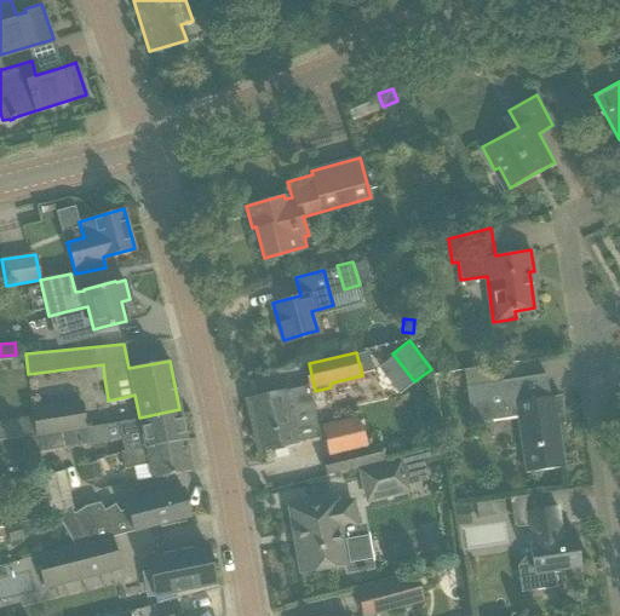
[(549,396),(545,373),(466,385),(472,421),(516,415),(526,471),(540,468),(563,465),(555,409),(562,408),(560,393),(549,396)]
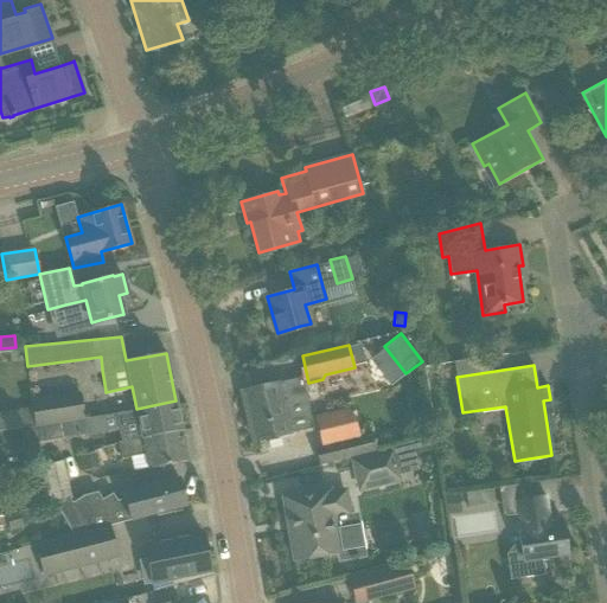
[(264,384),(242,390),(254,440),(278,435),(291,431),(291,430),(314,425),(302,376),(300,376),(264,384)]
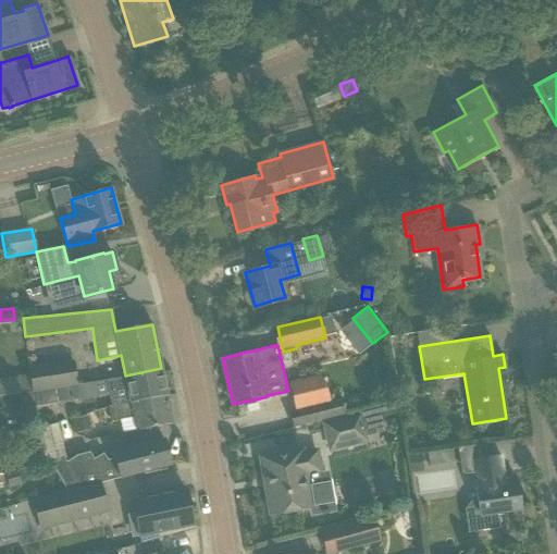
[(0,376),(0,394),(39,389),(77,383),(74,360),(27,367),(28,372),(0,376)]
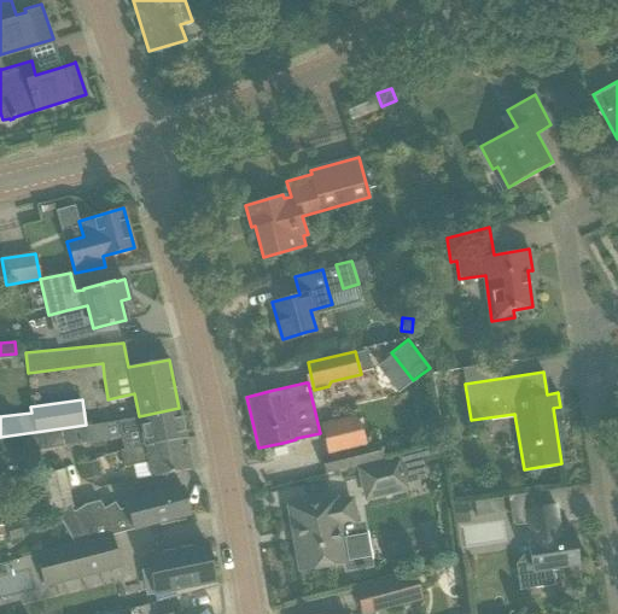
[(122,436),(124,448),(185,436),(179,408),(139,416),(86,425),(44,431),(25,433),(27,448),(63,442),(63,445),(122,436)]
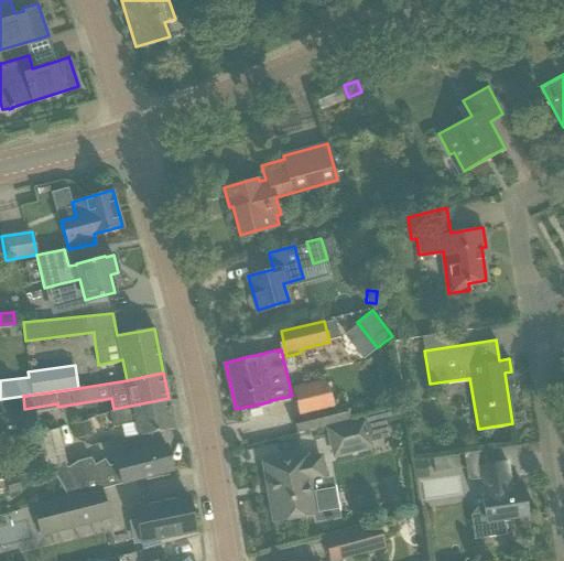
[(327,376),(292,385),(299,414),(295,416),(294,416),(299,431),(350,419),(347,402),(334,405),(327,376)]
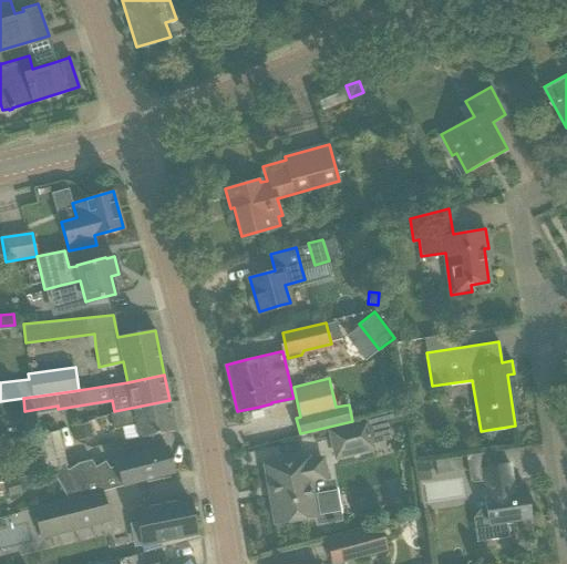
[(113,428),(135,422),(137,437),(175,429),(169,400),(114,411),(111,412),(113,428)]
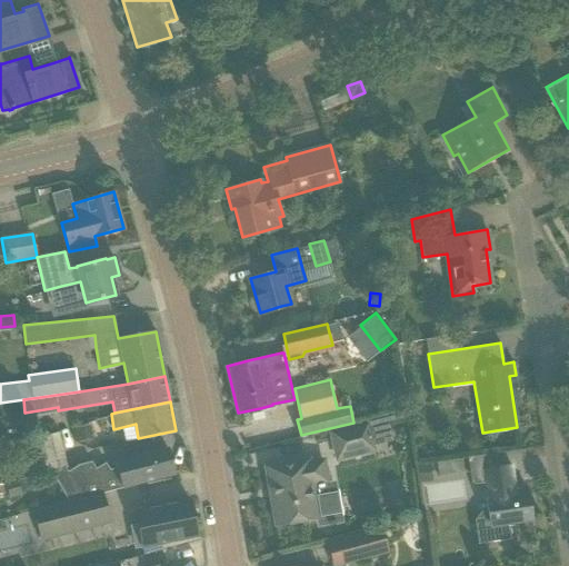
[(330,430),(337,458),(376,448),(372,435),(385,433),(381,419),(330,430)]
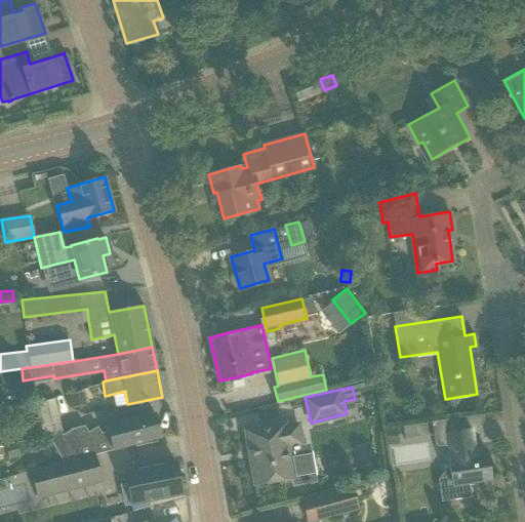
[(82,390),(68,393),(70,406),(85,403),(82,390)]
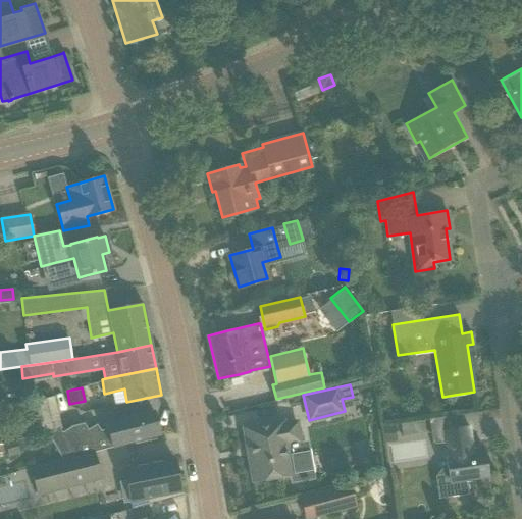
[(30,401),(27,402),(33,426),(35,433),(46,431),(60,427),(62,427),(54,396),(34,400),(30,401)]
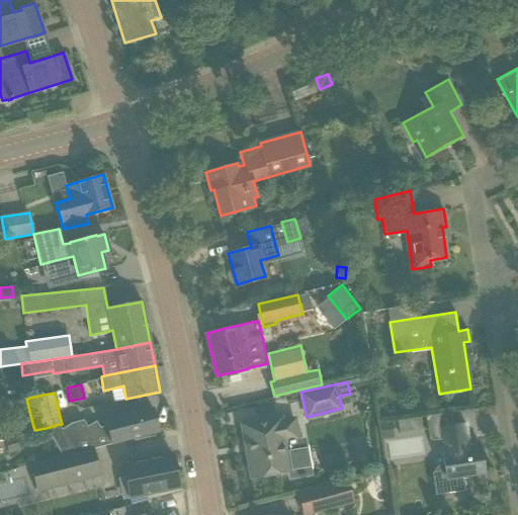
[(60,424),(46,428),(62,455),(76,451),(127,438),(139,436),(159,430),(152,408),(133,413),(121,416),(121,417),(105,421),(107,430),(102,431),(95,419),(87,425),(82,418),(62,424),(60,424)]
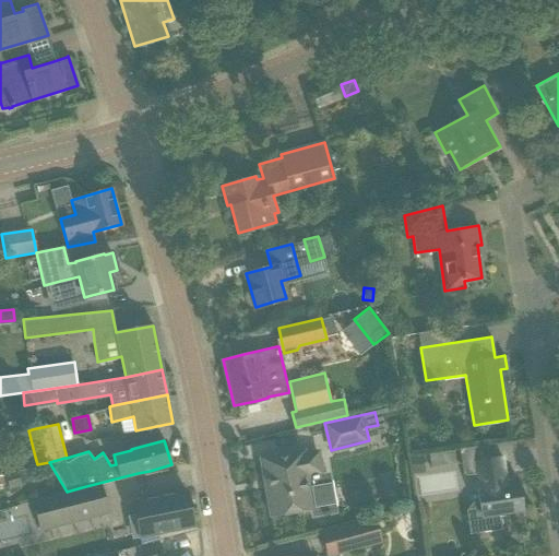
[(302,450),(260,458),(264,476),(268,476),(270,487),(265,488),(271,515),(309,508),(311,517),(336,511),(329,470),(320,472),(317,451),(302,453),(302,450)]
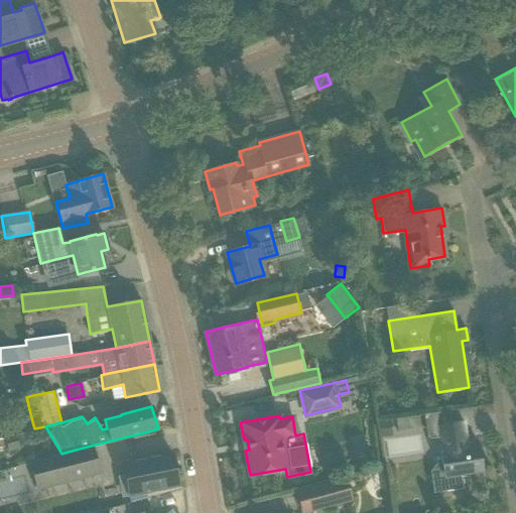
[(389,418),(378,419),(380,431),(391,430),(389,418)]
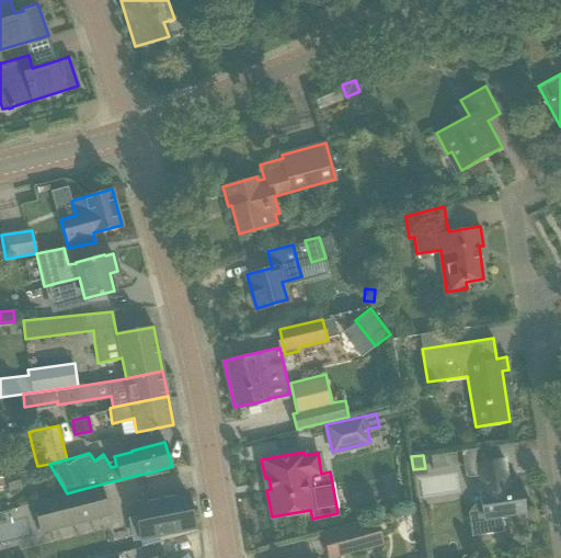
[(478,486),(483,519),(485,533),(504,530),(502,515),(524,512),(519,479),(507,481),(504,458),(477,462),(478,475),(480,486),(478,486)]
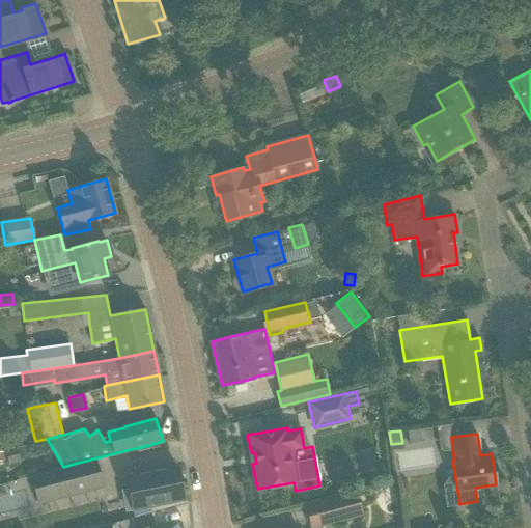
[(9,448),(5,449),(8,463),(14,461),(19,460),(16,447),(16,446),(9,448)]
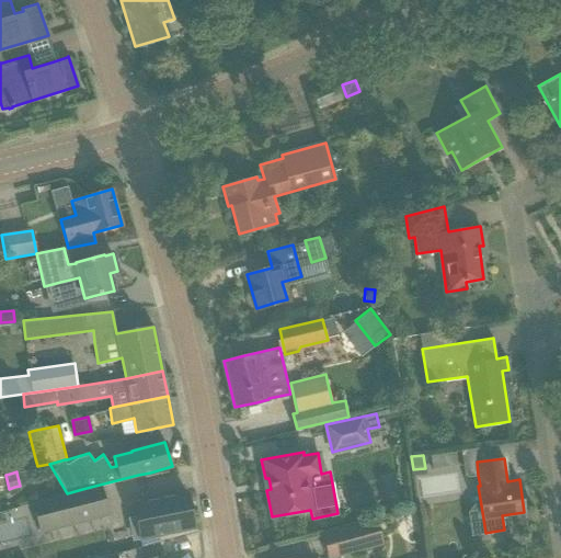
[(102,485),(33,502),(41,531),(109,513),(102,485)]
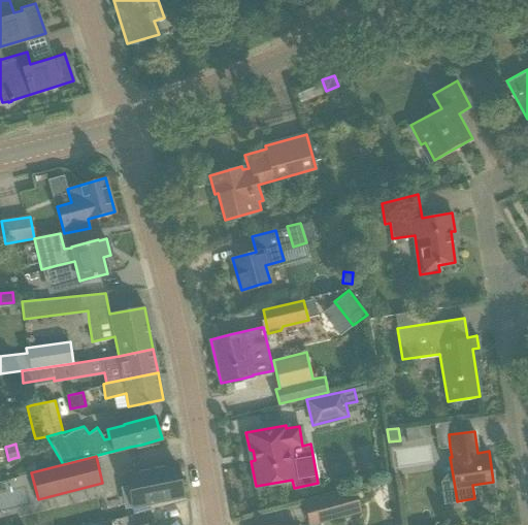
[(175,463),(156,467),(132,472),(125,473),(127,485),(120,487),(124,509),(131,506),(131,505),(138,504),(162,499),(182,495),(175,463)]
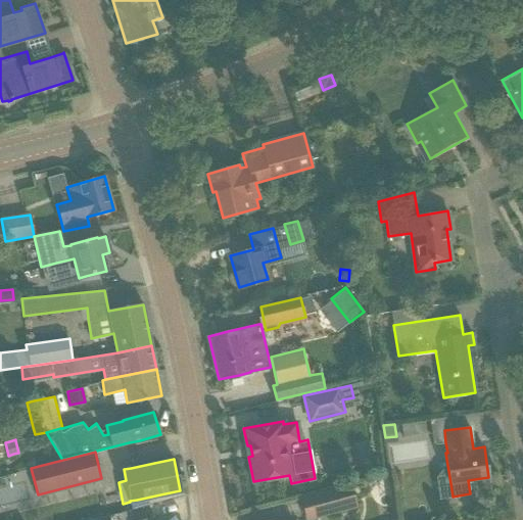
[(301,498),(306,519),(357,505),(351,484),(301,498)]
